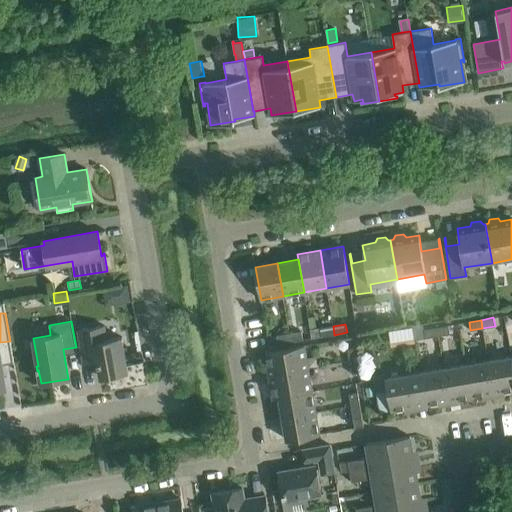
[(448,325),(436,327),(438,336),(450,334),(448,325)]
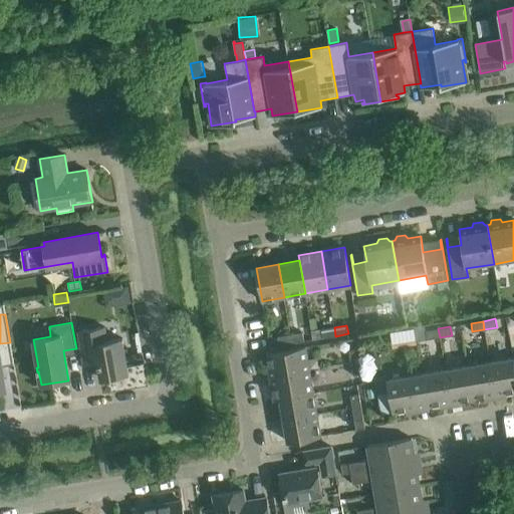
[(125,355),(122,338),(107,340),(104,327),(78,331),(83,363),(97,361),(100,378),(129,373),(126,363),(144,360),(142,352),(125,355)]
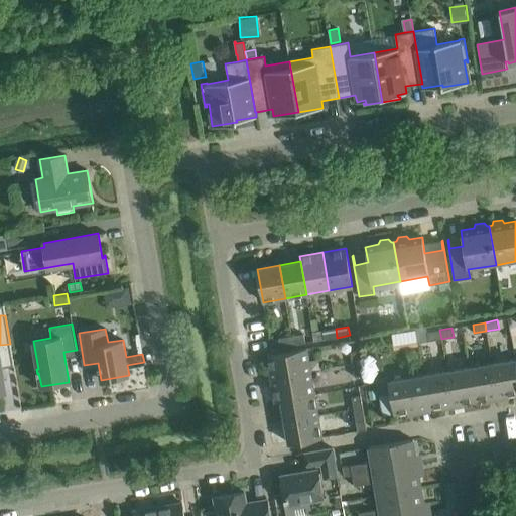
[(337,338),(336,329),(323,331),(325,340),(337,338)]
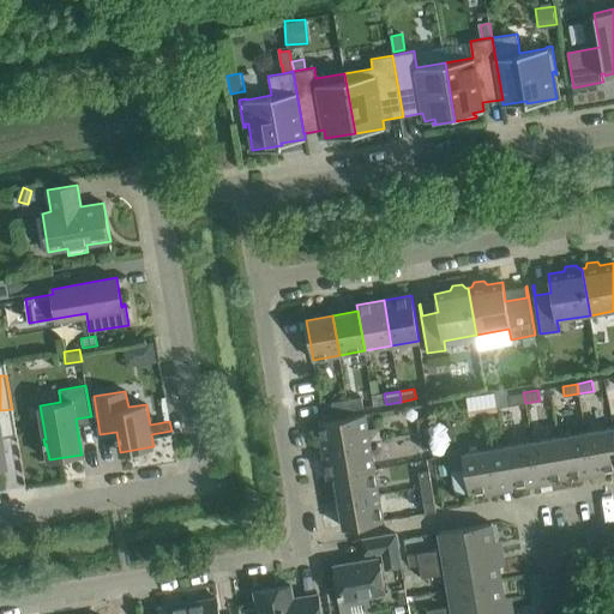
[(463,396),(467,414),(494,409),(492,392),(463,396)]
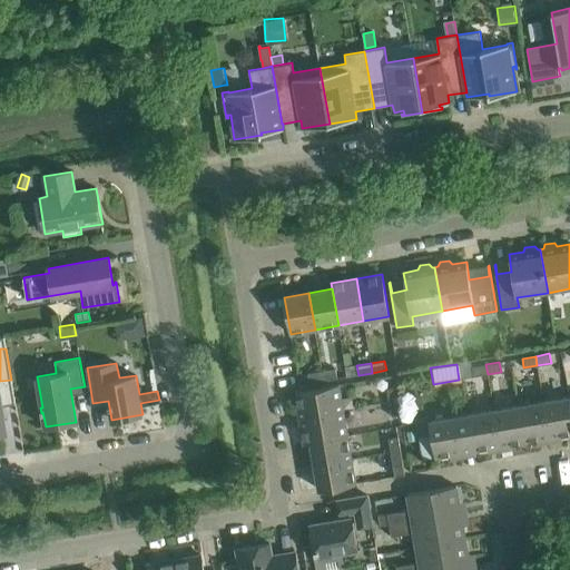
[(488,374),(485,364),(472,367),(473,376),(488,374)]
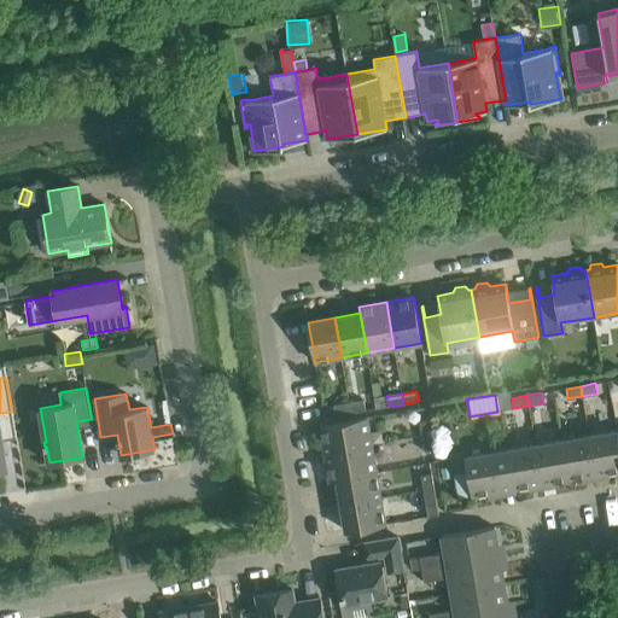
[(366,410),(363,400),(349,402),(350,413),(366,410)]
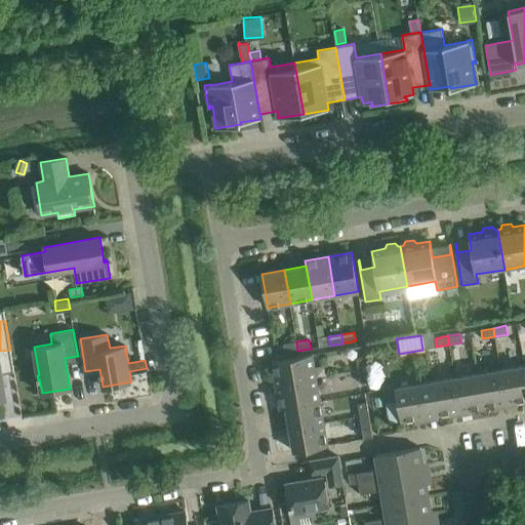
[(297,351),(296,341),(283,344),(285,353),(297,351)]
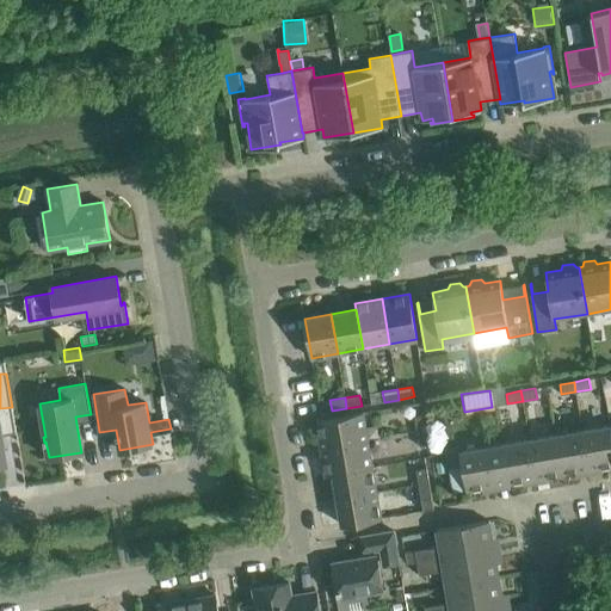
[(368,440),(363,412),(316,420),(321,448),(368,440)]
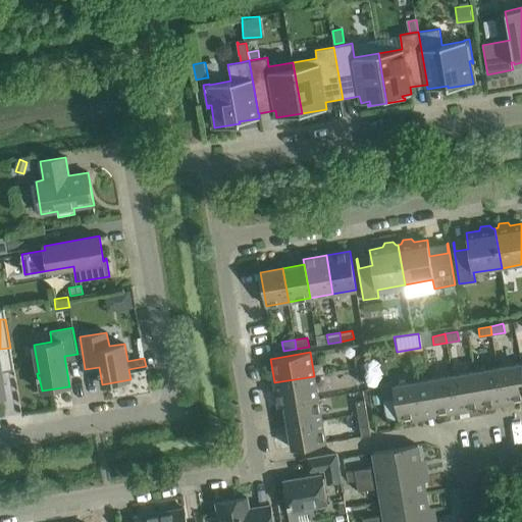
[(365,367),(363,355),(354,356),(356,369),(365,367)]
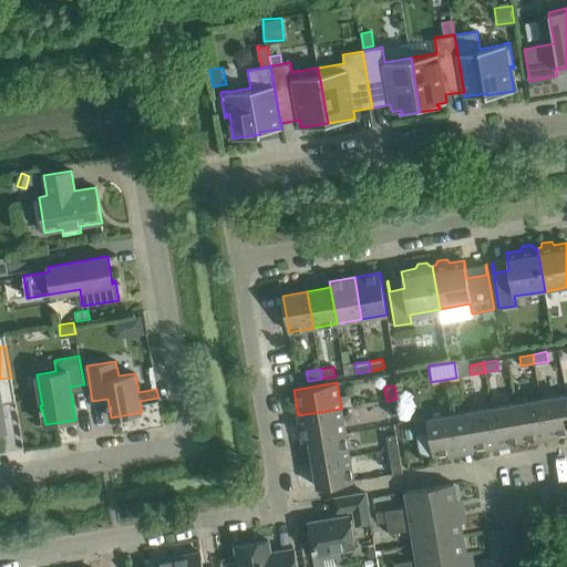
[(566,403),(566,401),(566,400),(566,394),(540,399),(547,439),(559,437),(558,433),(566,431),(566,403)]
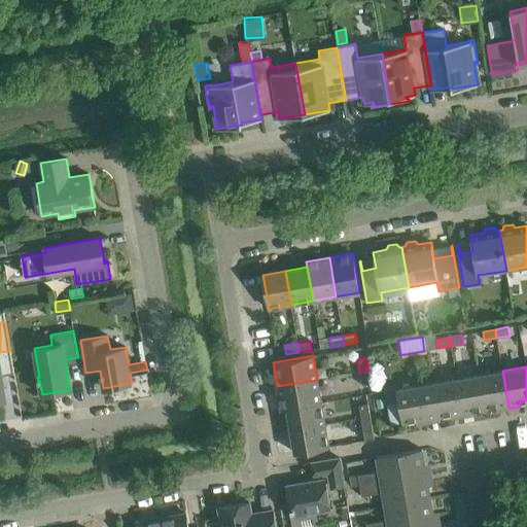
[(371,384),(369,371),(359,373),(361,385),(371,384)]
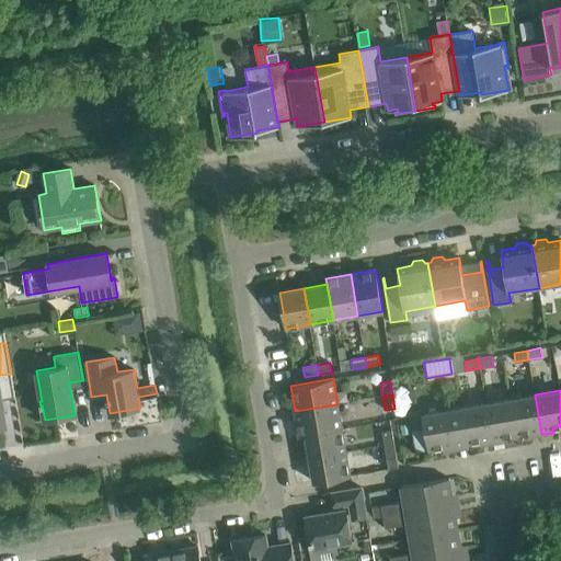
[(541,434),(535,395),(511,399),(516,434),(529,432),(530,436),(541,434)]
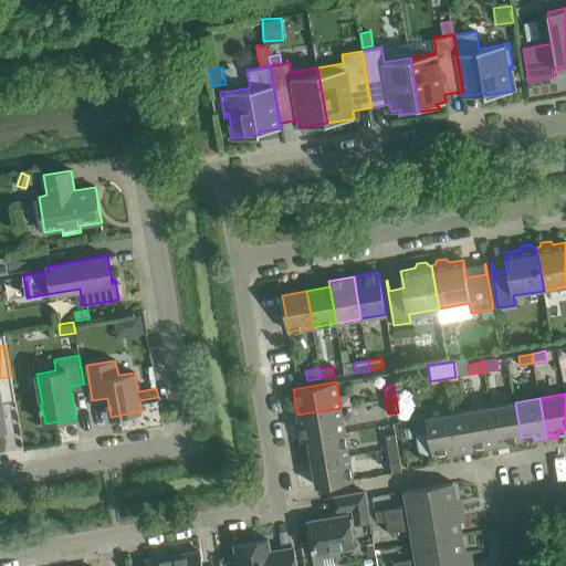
[(521,438),(515,402),(490,407),(496,447),(509,444),(507,440),(521,438)]
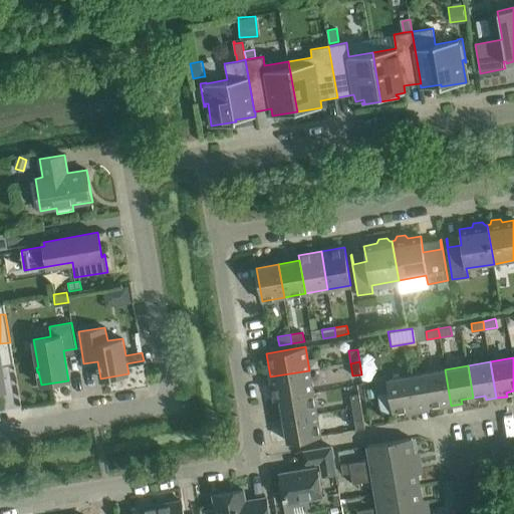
[(451,406),(445,369),(423,373),(428,406),(429,406),(440,404),(441,408),(451,406)]
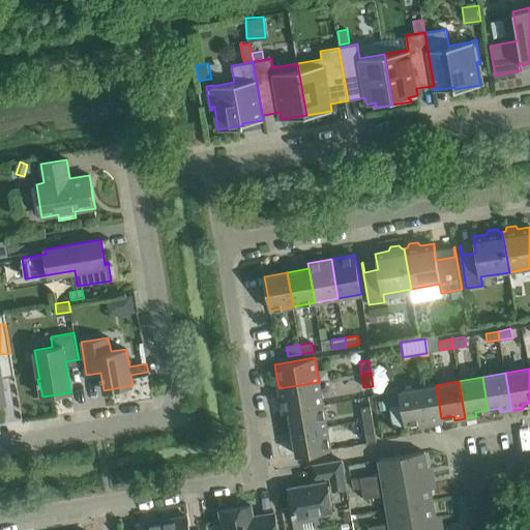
[(323,405),(319,382),(278,388),(283,412),(289,411),(323,405)]
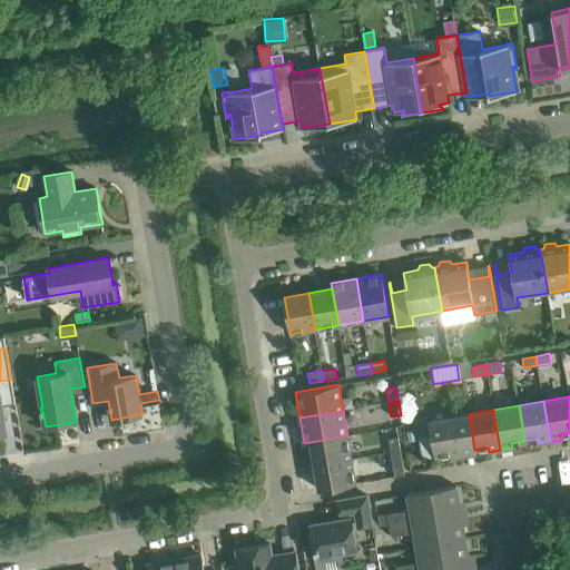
[(474,450),(469,414),(430,421),(435,457),(450,454),(451,459),(477,454),(475,450),(474,450)]
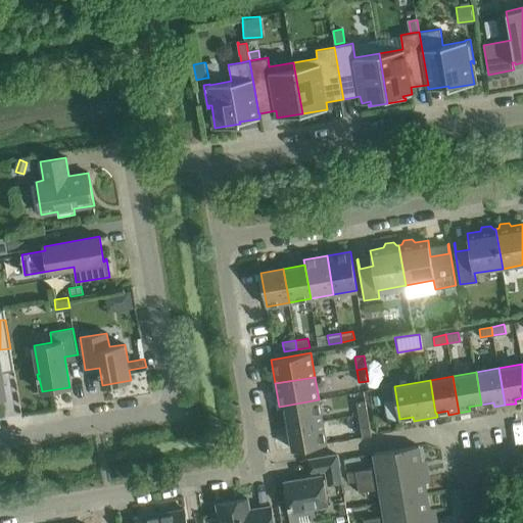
[(323,421),(319,399),(285,406),(289,427),(323,421)]
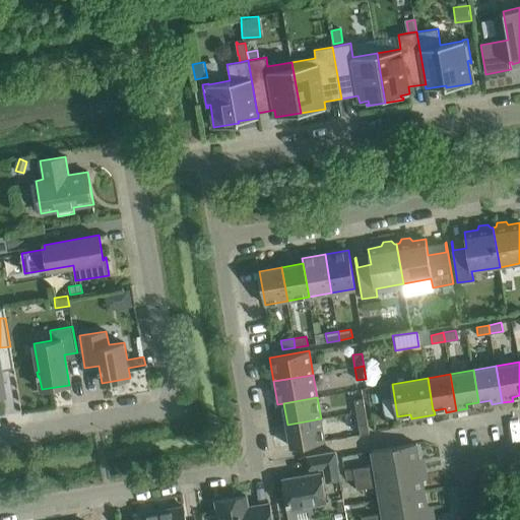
[(366,411),(364,398),(354,400),(356,412),(366,411)]
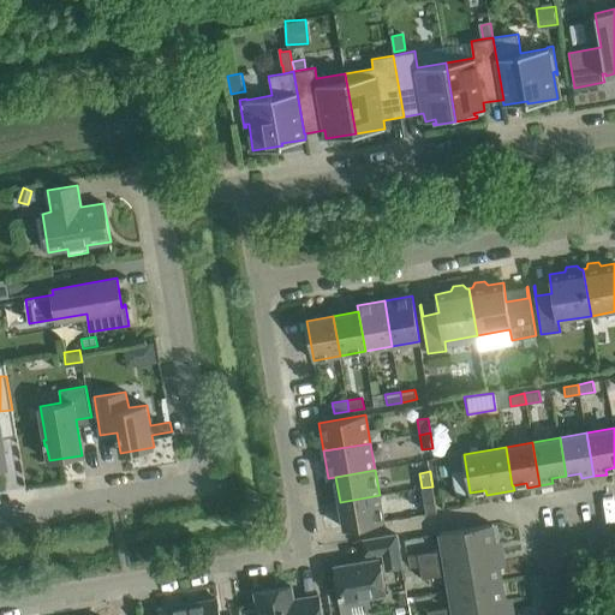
[(436,513),(433,487),(422,488),(427,514),(436,513)]
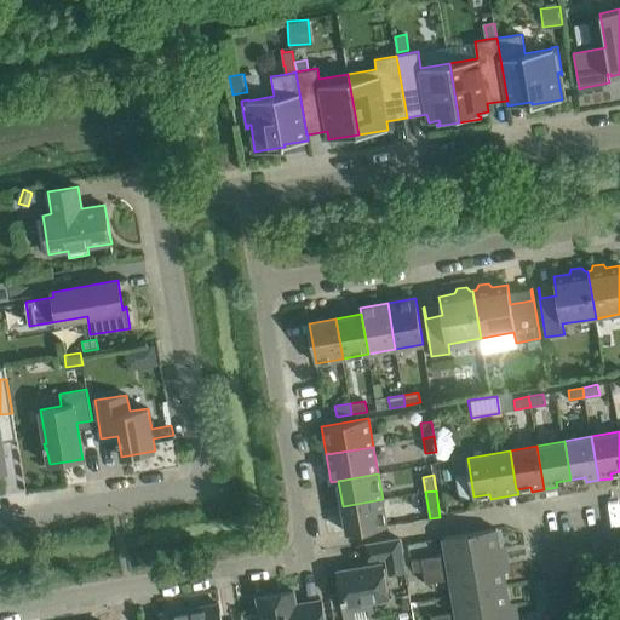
[(386,526),(383,499),(343,506),(346,533),(386,526)]
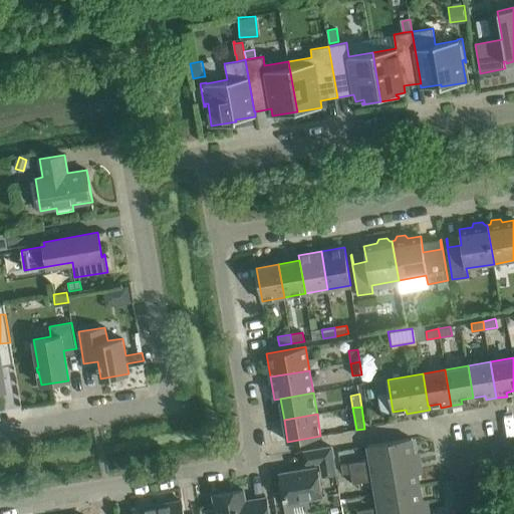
[(416,462),(412,438),(367,446),(369,460),(349,463),(350,473),(416,462)]
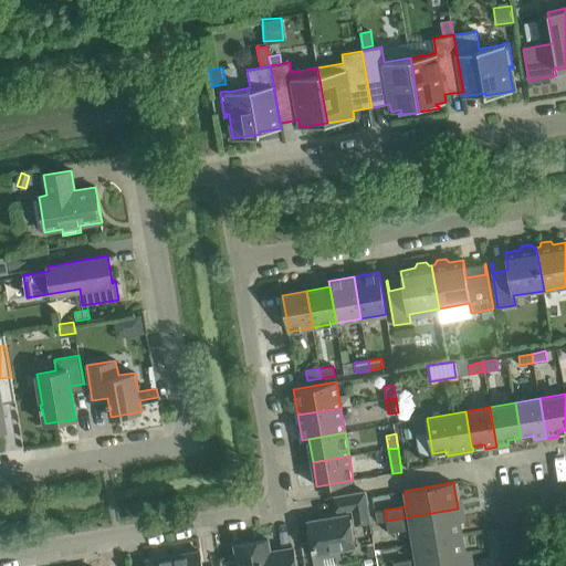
[(370,522),(367,506),(365,492),(335,496),(337,512),(354,509),(356,525),(370,522)]
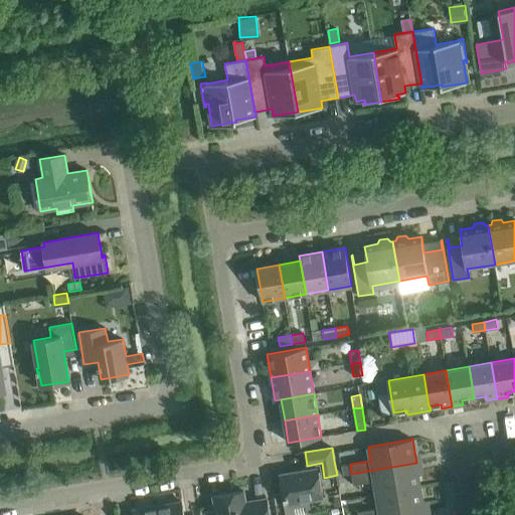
[(420,487),(416,463),(351,474),(353,485),(374,481),(376,495),(420,487)]
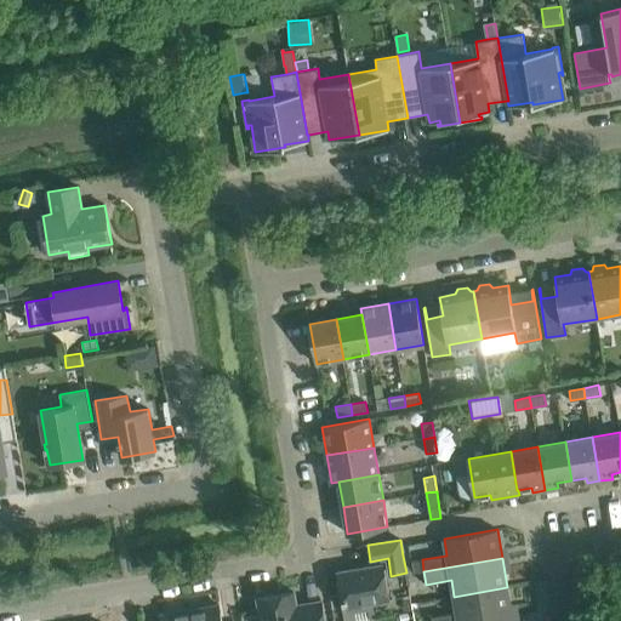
[(389,599),(383,564),(337,571),(346,620),(376,620),(372,602),(389,599)]
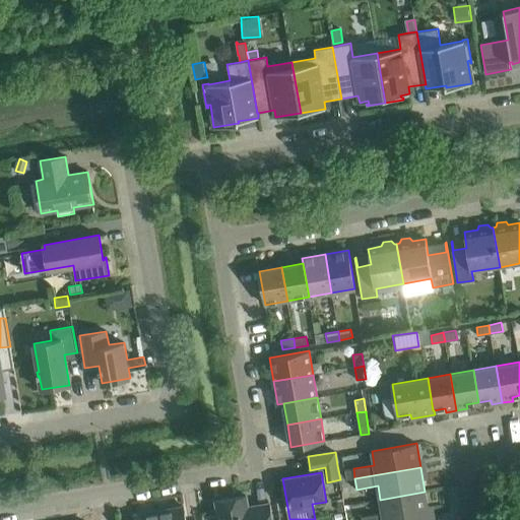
[(403,519),(429,516),(425,492),(380,500),(382,513),(362,517),(362,519),(403,519)]
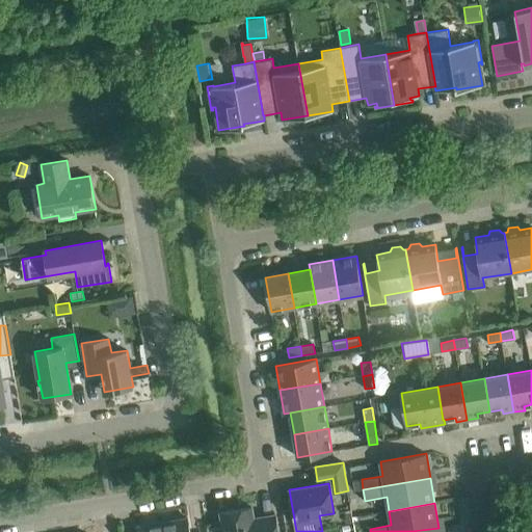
[(277,531),(275,514),(254,519),(251,507),(221,512),(223,531),(277,531)]
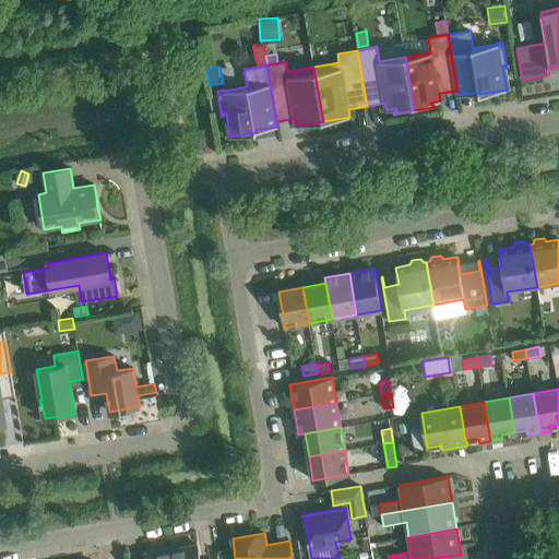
[(199,558),(198,544),(169,549),(170,558),(199,558)]
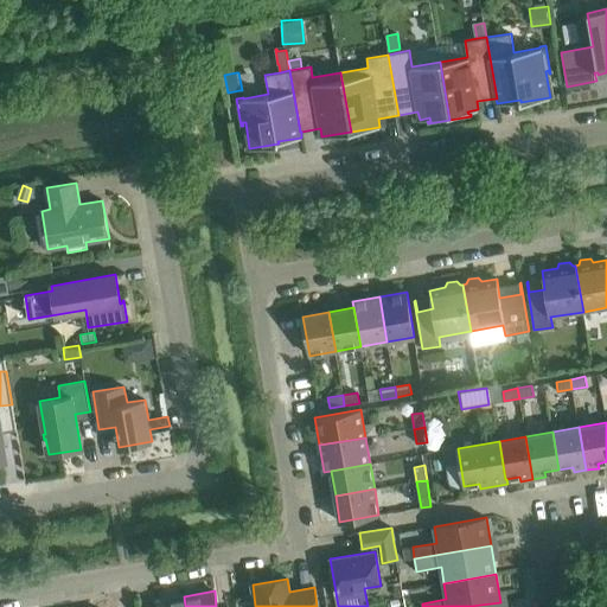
[(185,606),(184,596),(157,601),(158,606),(185,606)]
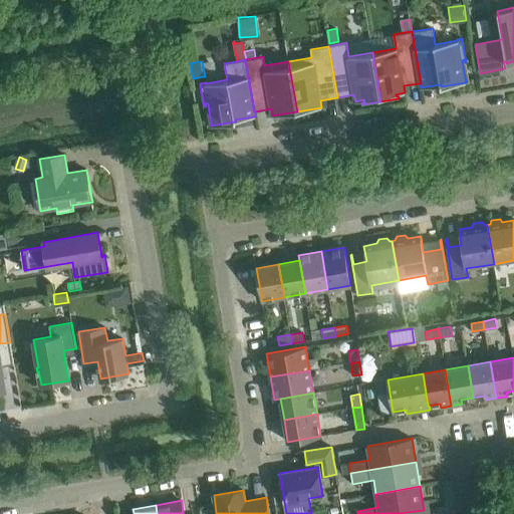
All buildings are outlined.
